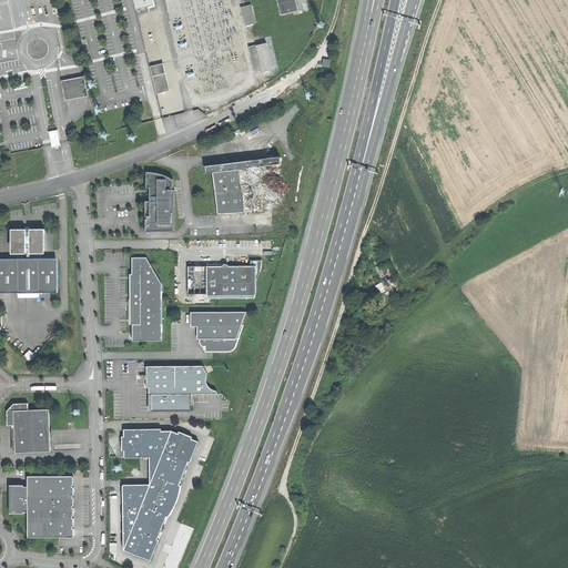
[(134,0),(138,10),(154,6),(152,0),(134,0)]
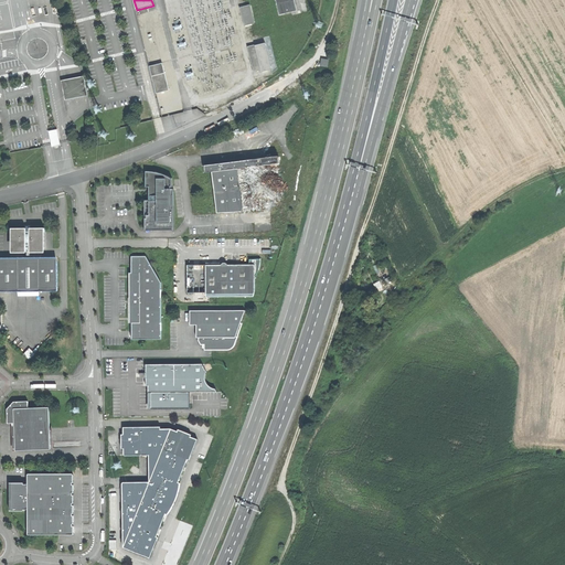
[(295,0),(276,0),(279,14),(288,13),(298,11),(295,0)]
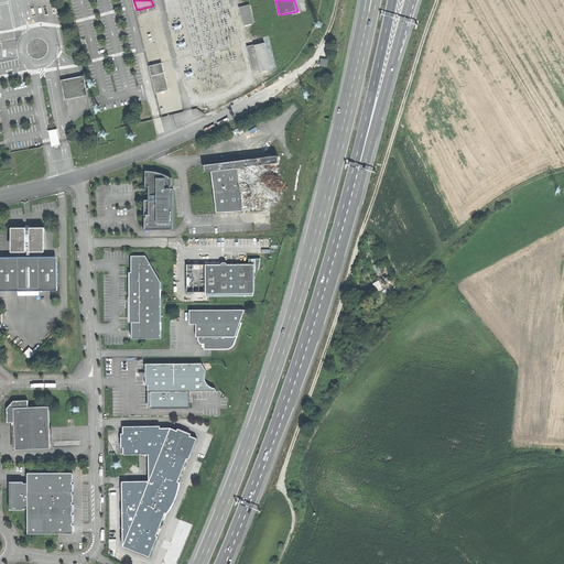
[(245,25),(255,23),(250,4),(240,8),(245,25)]
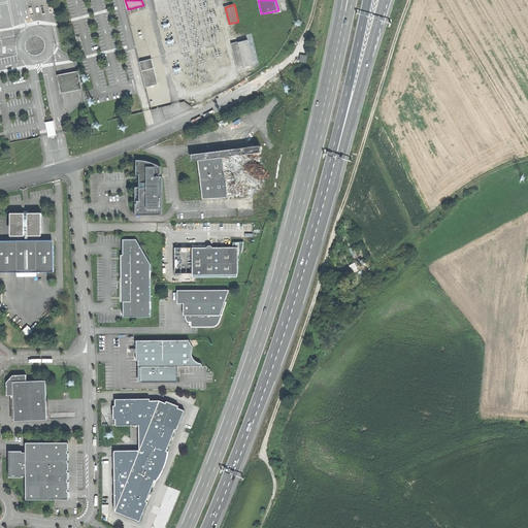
[(248,40),(238,42),(244,65),(244,67),(254,65),(248,40)]
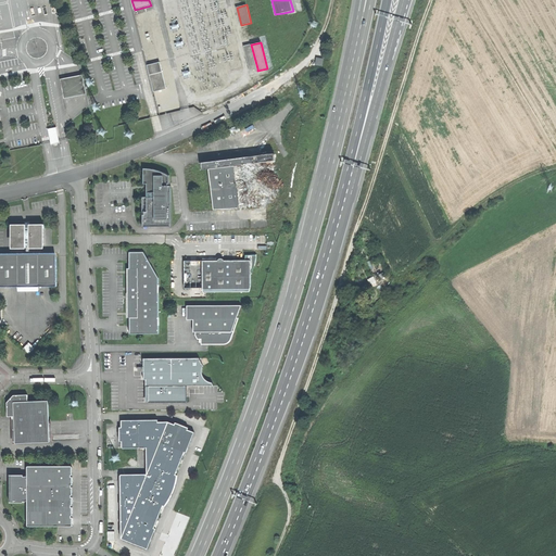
[(251,45),(243,46),(250,71),(257,68),(251,45)]
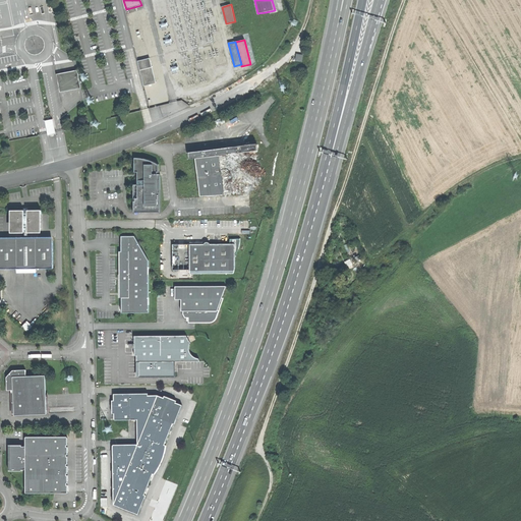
[(145,85),(157,82),(151,58),(138,61),(145,85)]
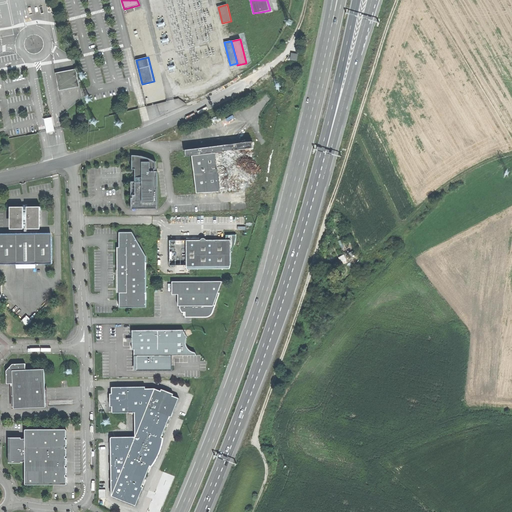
[(59,90),(79,86),(76,68),(56,72),(59,90)]
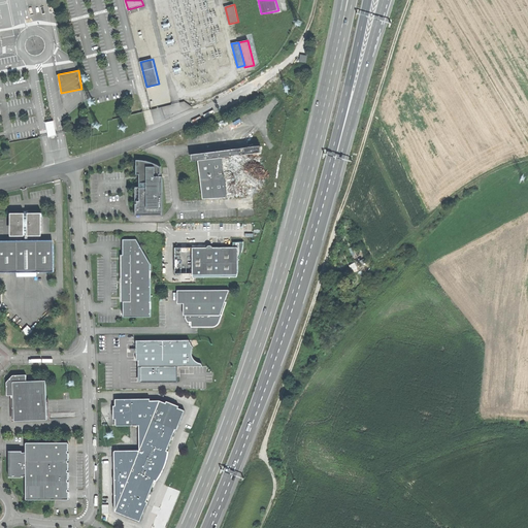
[(50,135),(56,134),(53,121),(46,123),(50,135)]
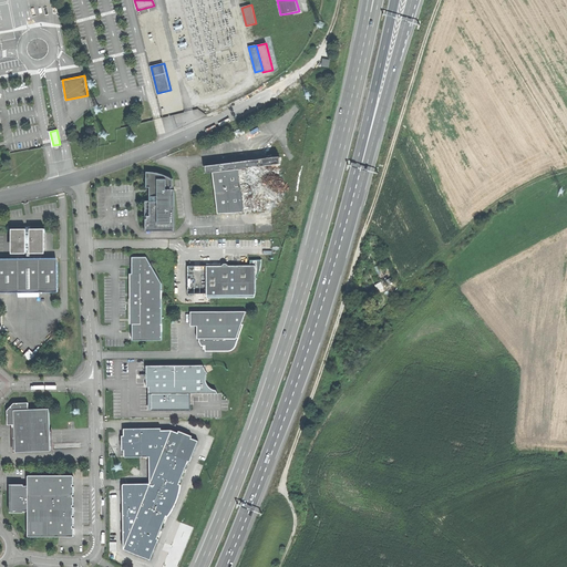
[(220,171),(224,214),(287,208),(282,164),(289,163),(288,156),(263,158),(263,155),(224,158),(224,164),(214,165),(215,172),(220,171)]
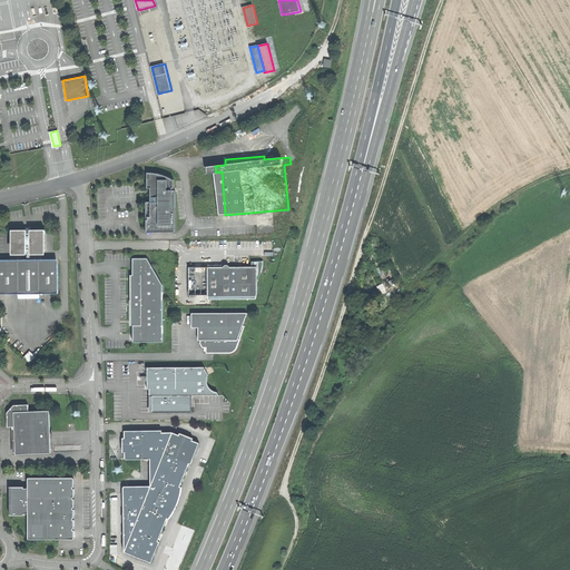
[(149,173),(146,232),(176,232),(175,179),(170,177),(167,176),(161,174),(157,173),(153,173),(149,173)]
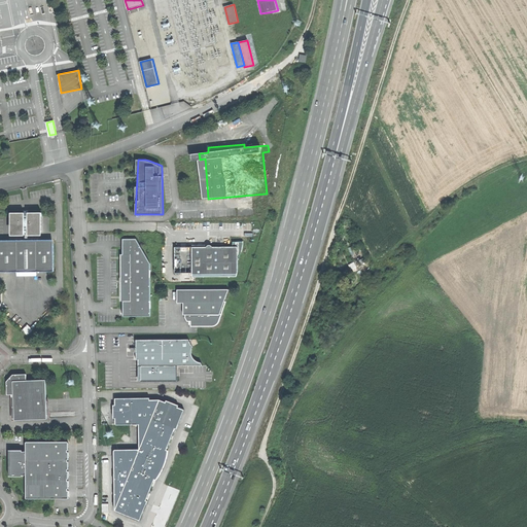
[(10,233),(40,232),(40,211),(9,211),(10,233)]
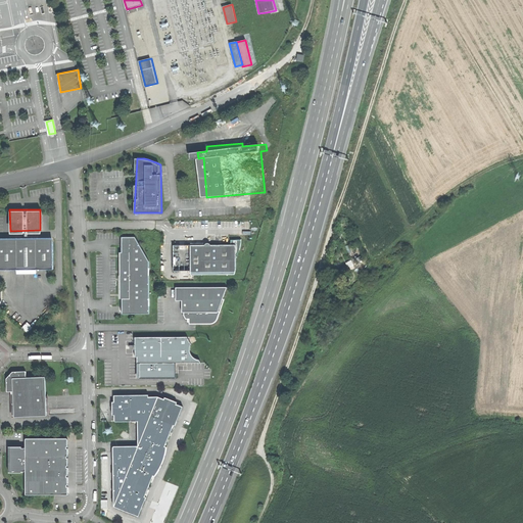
[(124,315),(151,315),(151,262),(136,237),(122,237),(122,242),(124,242),(123,253),(121,253),(121,299),(124,299),(124,315)]
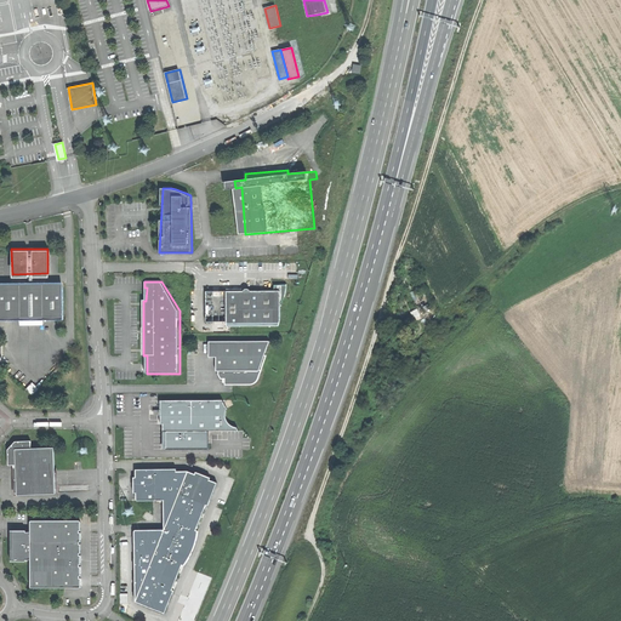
[(63,283),(0,283),(0,317),(63,317),(63,283)]
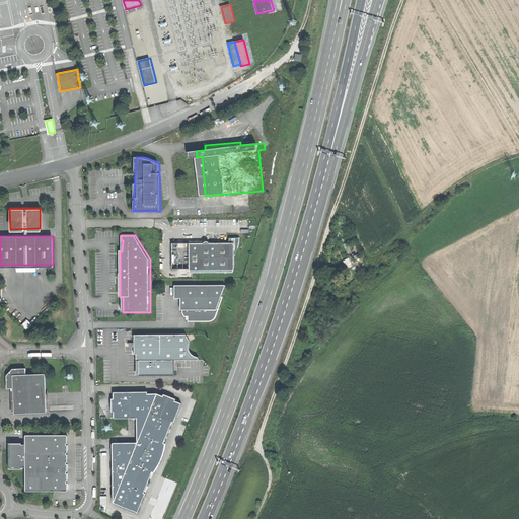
[(174,242),(174,268),(191,268),(191,272),(236,272),(236,253),(241,244),(241,236),(230,236),(230,242),(212,242),(210,240),(205,240),(205,242),(174,242)]
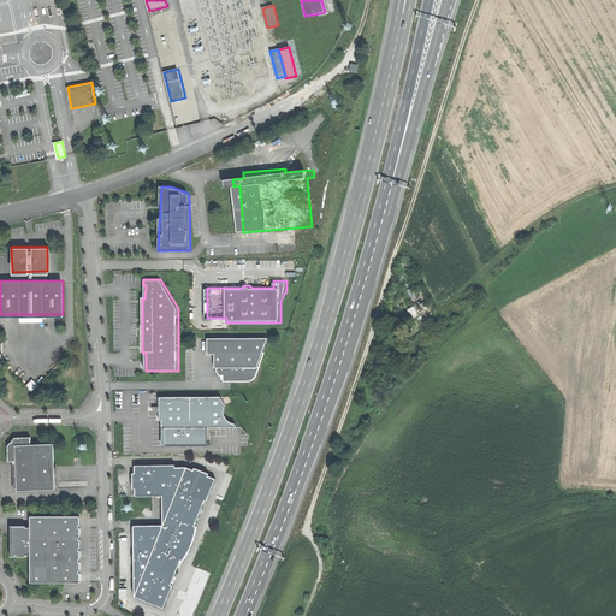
[(413,315),(420,313),(416,306),(409,309),(413,315)]
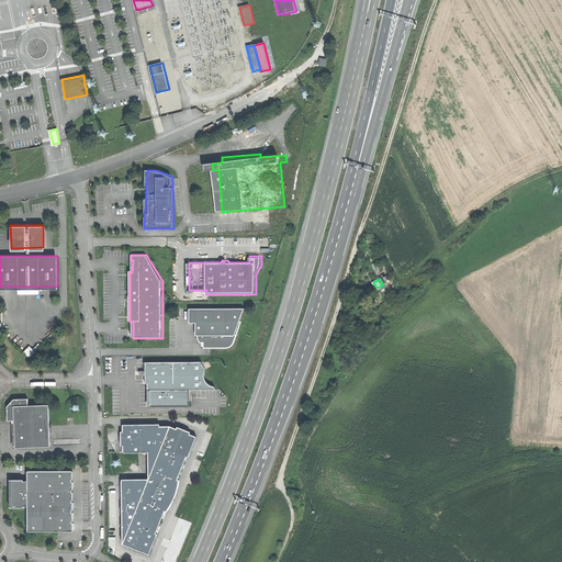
[(246,308),(190,308),(191,323),(198,323),(198,336),(200,336),(236,336),(246,308)]
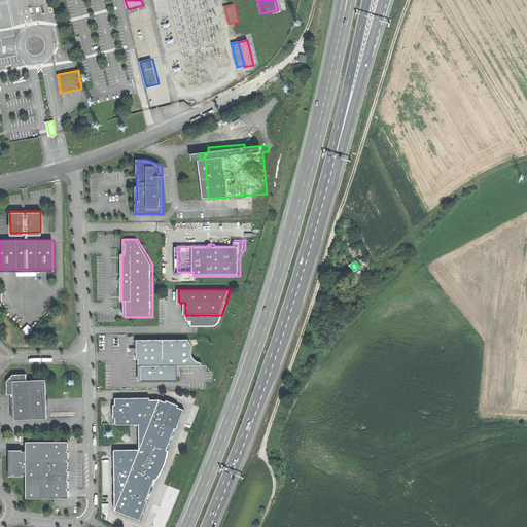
[(223,315),(221,315),(187,315),(187,319),(190,322),(192,322),(192,324),(192,326),(213,326),(218,325),(221,322),(223,315)]
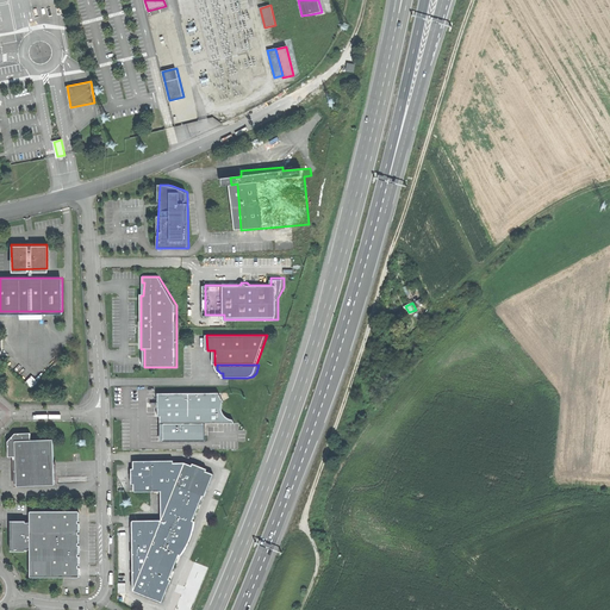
[(27,383),(33,388),(39,383),(33,375),(27,383)]
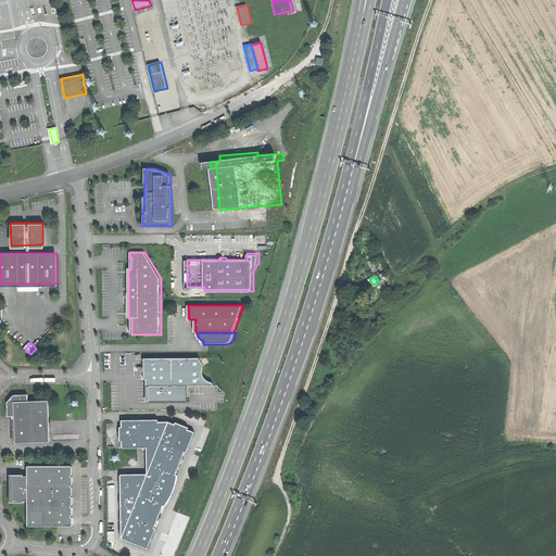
[(201,357),(144,357),(144,379),(147,379),(148,386),(187,386),(215,386),(214,381),(209,380),(204,376),(203,369),(205,364),(201,357)]
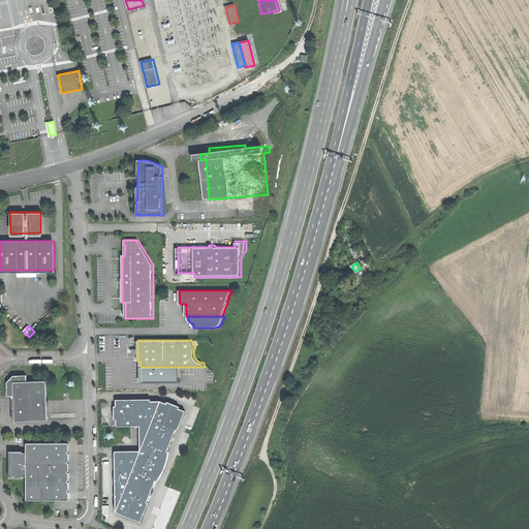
[(178,367),(141,367),(139,382),(178,382),(178,367)]
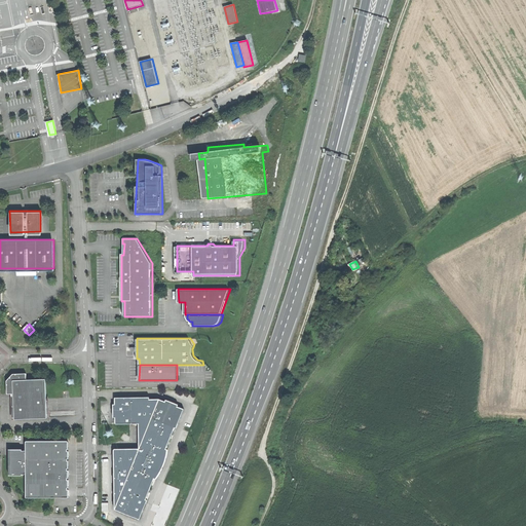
[(15,419),(48,418),(46,379),(27,379),(27,373),(14,374),(7,381),(8,393),(14,393),(15,405),(15,419)]
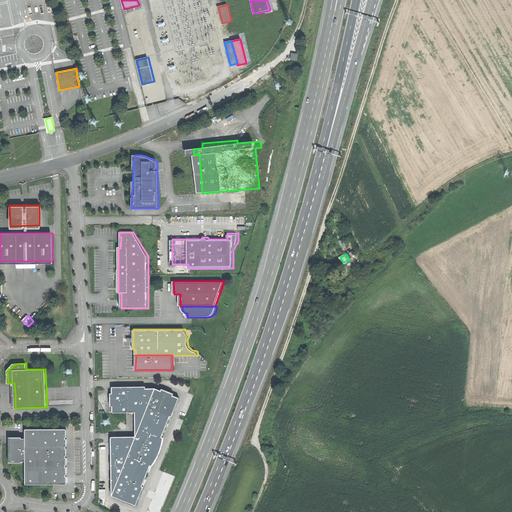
[(113,413),(136,412),(136,424),(136,436),(112,437),(112,463),(113,483),(113,496),(124,500),(138,506),(145,487),(143,486),(151,467),(153,466),(157,459),(161,453),(163,446),(164,437),(163,436),(168,423),(171,416),(172,417),(180,398),(174,395),(175,394),(162,389),(161,390),(156,388),(146,389),(147,387),(113,387),(113,393),(111,393),(111,407),(113,407),(113,413)]
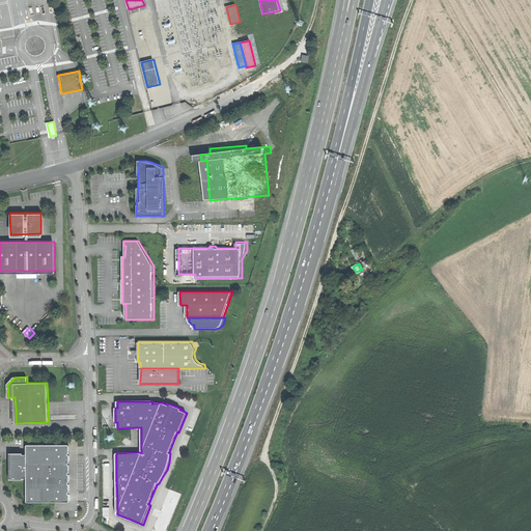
[(27,502),(68,502),(70,474),(68,445),(27,445),(27,454),(24,454),(24,453),(12,453),(12,467),(12,479),(24,479),(24,478),(27,478),(27,502)]
